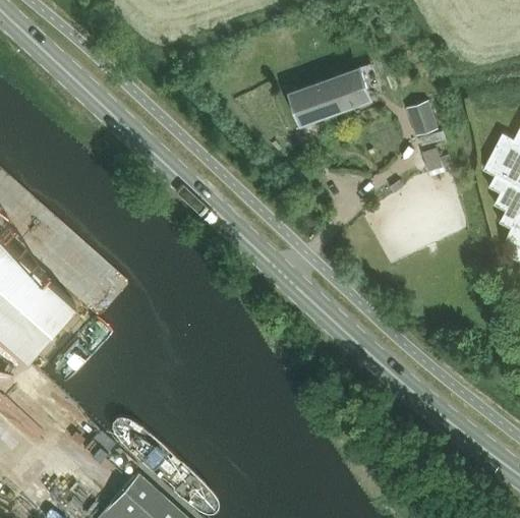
[(370,99),(361,73),(310,93),(308,87),(290,94),(301,124),(370,99)]
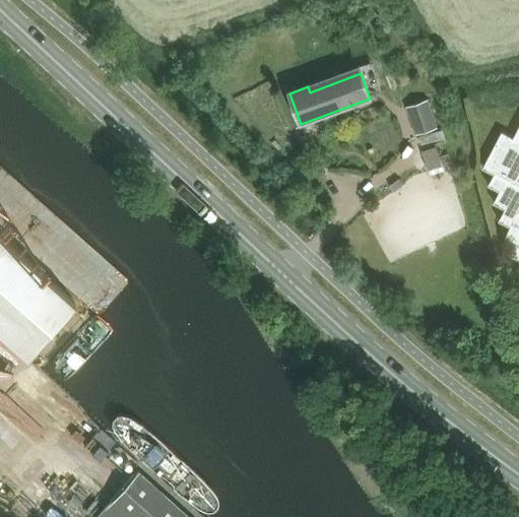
[(416,134),(436,127),(426,101),(406,107),(416,134)]
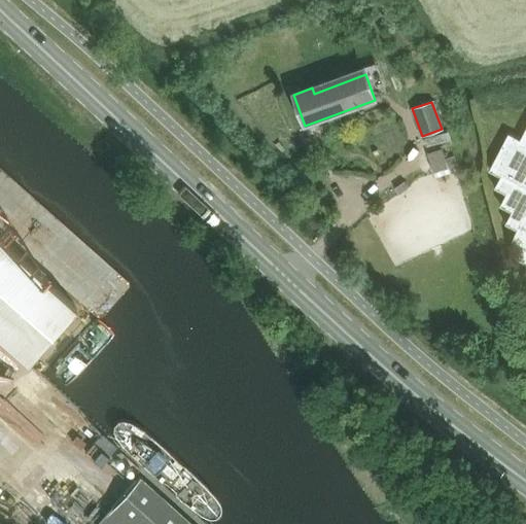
[(525,129),(519,142),(507,136),(489,171),(500,177),(494,188),(506,195),(499,207),(512,213),(505,224),(517,231),(511,242),(522,248),(516,260),(525,265),(525,269),(522,278),(525,280),(525,129)]
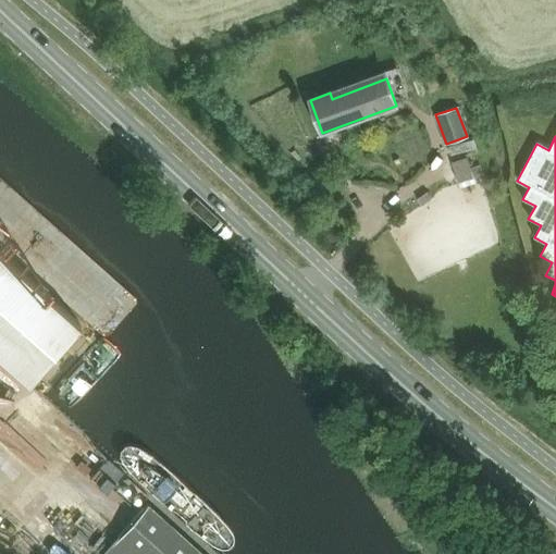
[(449,143),(451,154),(474,151),(473,140),(449,143)]
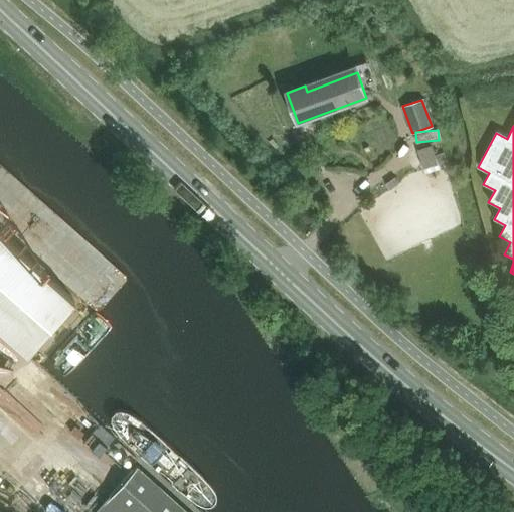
[(437,164),(431,146),(418,150),(424,168),(437,164)]
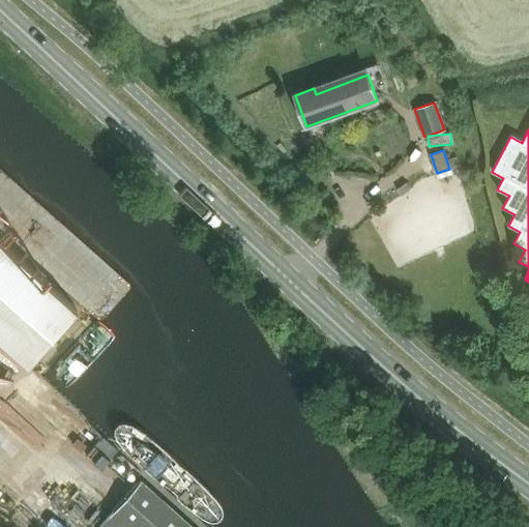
[(104,474),(120,456),(103,439),(85,458),(104,474)]
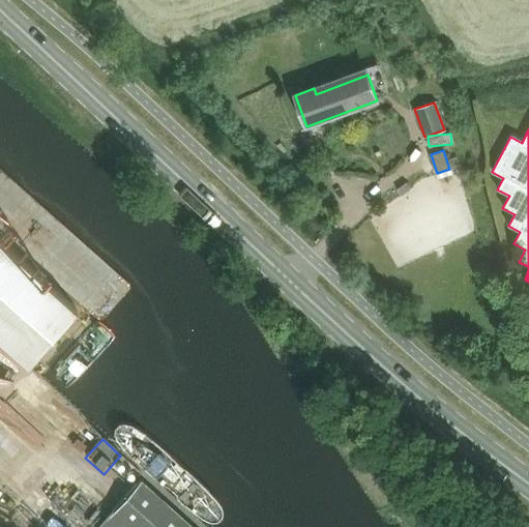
[(192,526),(141,481),(99,526),(192,526)]
